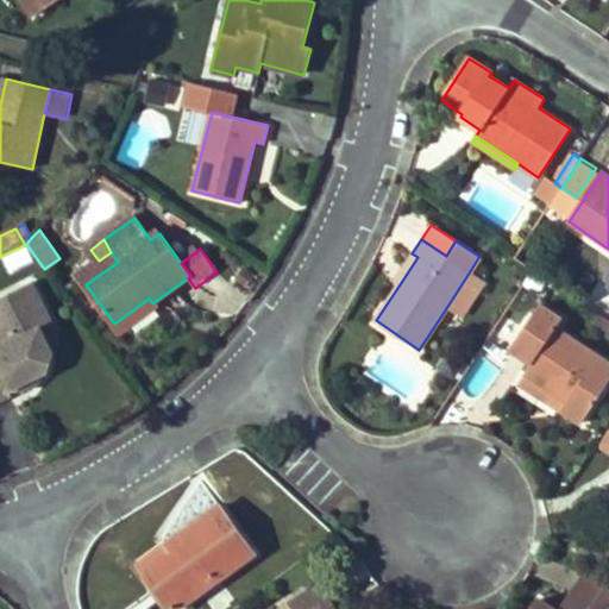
[(86,284),(118,262),(111,252),(99,261),(79,275),(86,284)]
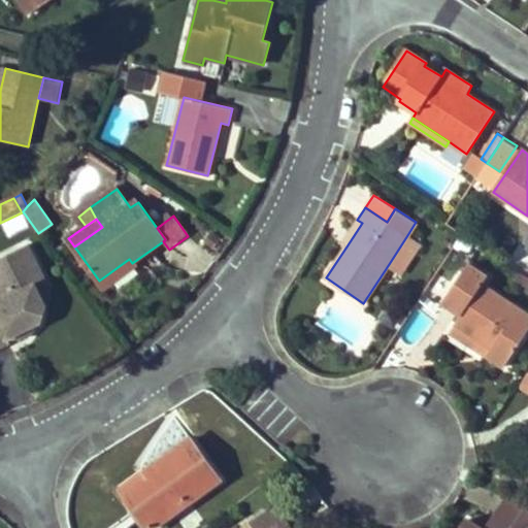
[(362,223),(357,220),(340,242),(347,246),(362,223)]
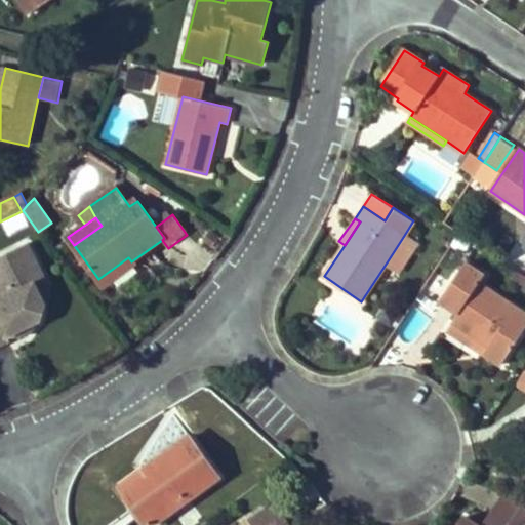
[(400,272),(418,242),(405,234),(387,263),(400,272)]
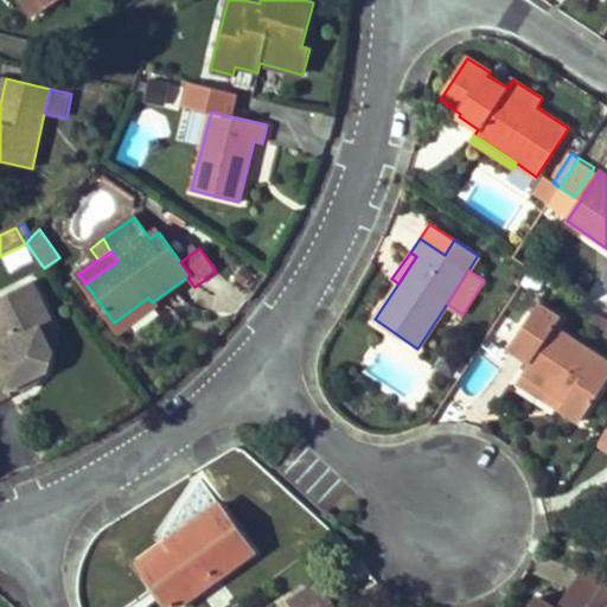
[(44,375),(44,374),(52,353),(40,330),(52,324),(32,283),(0,299),(0,328),(8,345),(0,349),(0,402),(12,396),(10,391),(44,375)]
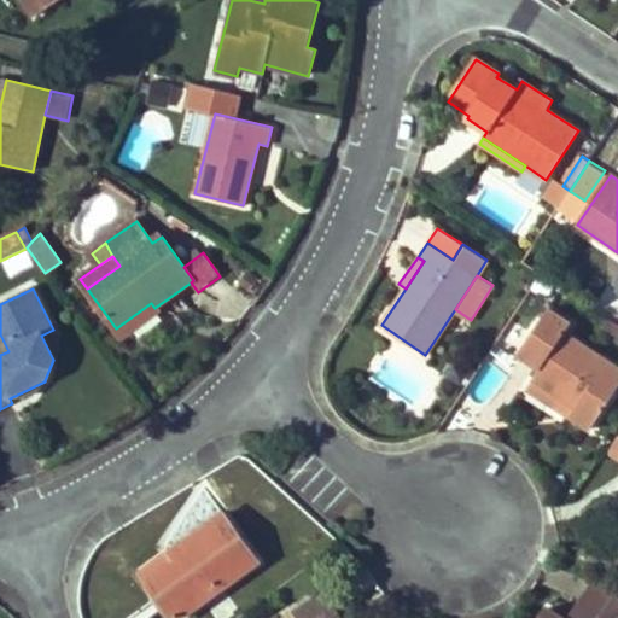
[(123,338),(157,312),(155,308),(151,303),(116,328),(123,338)]
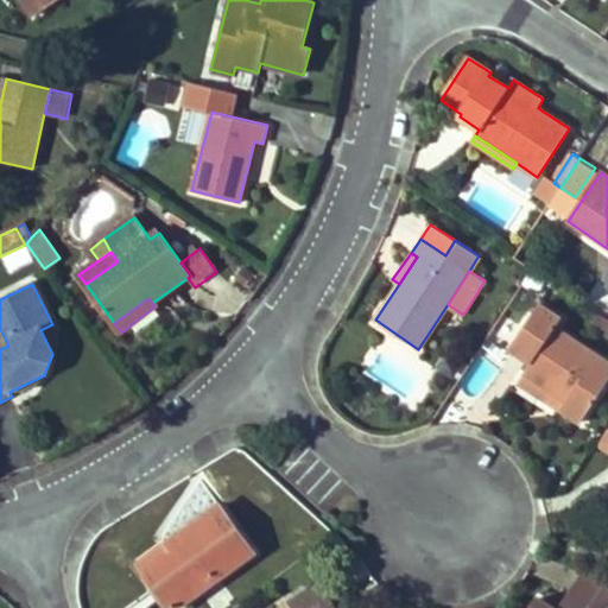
[(565,400),(559,410),(580,424),(607,379),(607,363),(555,327),(561,317),(540,303),(510,348),(531,362),(525,372),(565,400)]
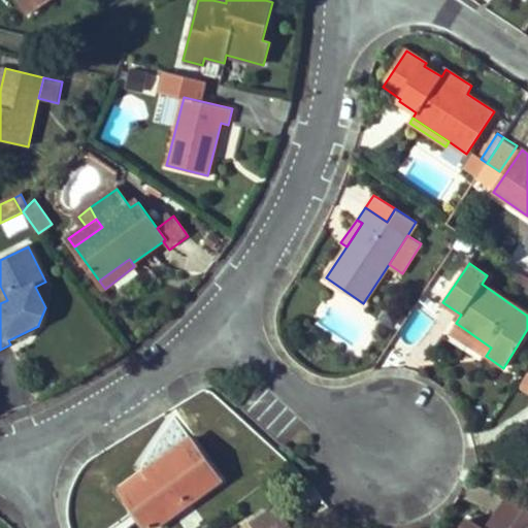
[(527,288),(527,277),(522,274),(517,282),(527,288)]
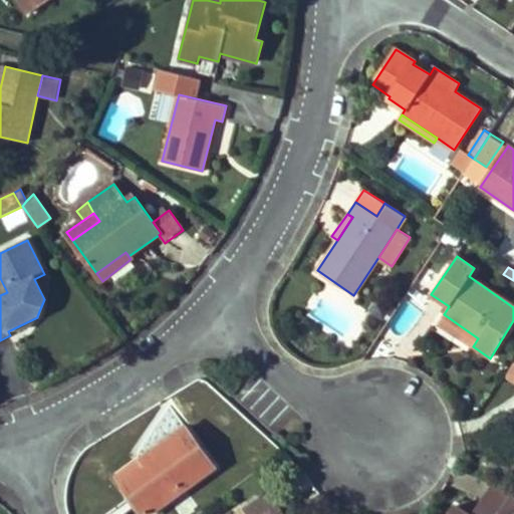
[(34,279),(44,299),(49,285),(44,274),(34,279)]
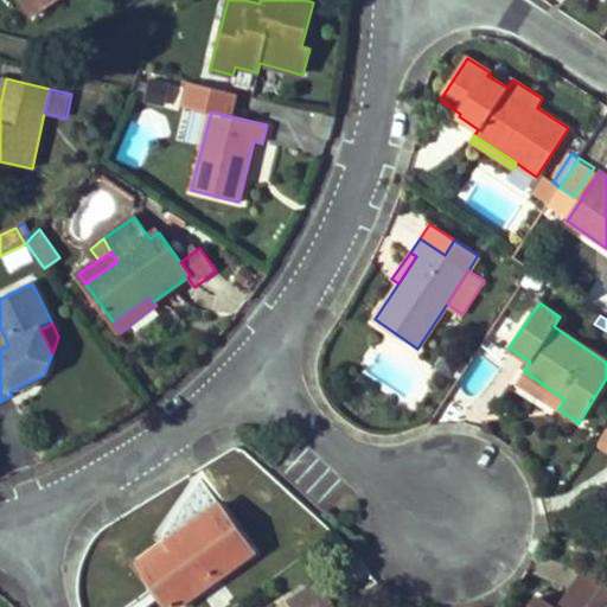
[(524,371),(518,382),(558,409),(564,400),(524,371)]
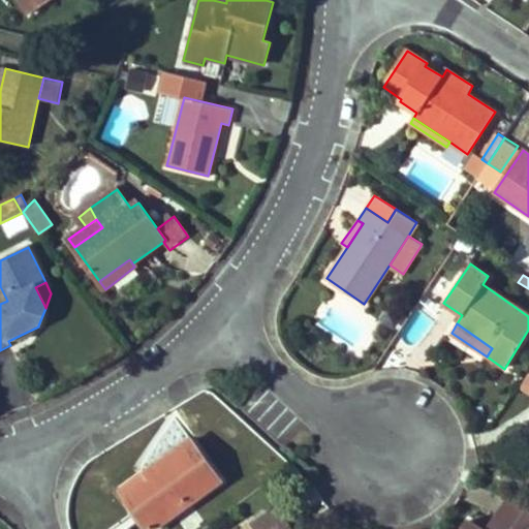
[(28,344),(29,343),(38,327),(8,341),(28,344)]
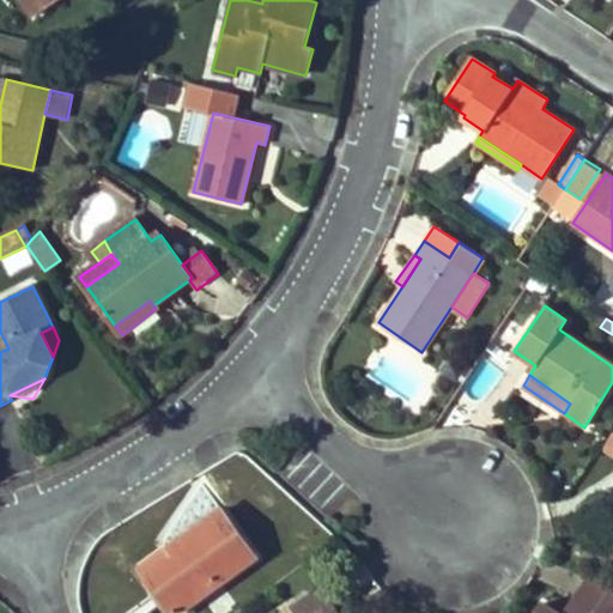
[(612,454),(612,431),(602,448),(612,454)]
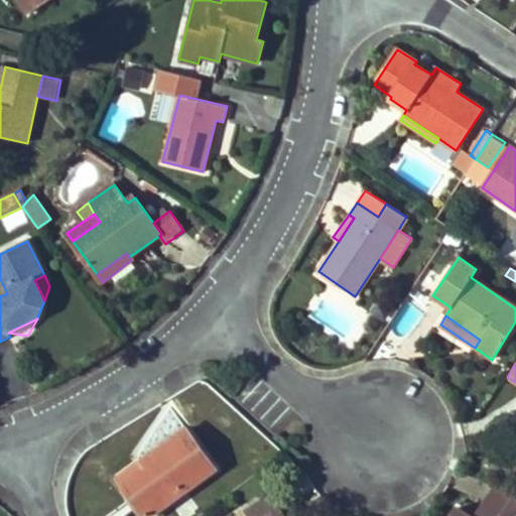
[(149,469),(125,487),(145,515),(147,515),(214,469),(186,429),(143,461),(149,469)]
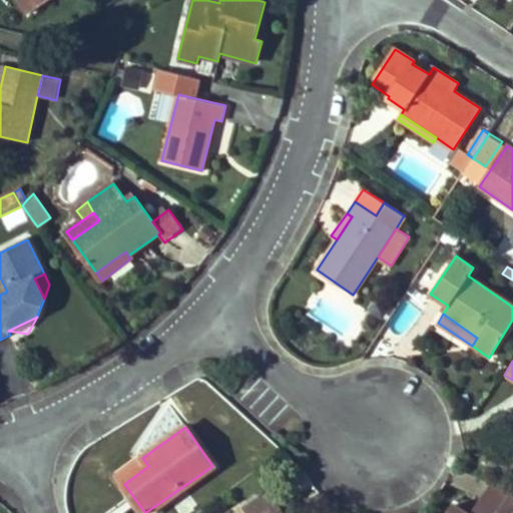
[(148,466),(142,458),(117,475),(124,484),(148,466)]
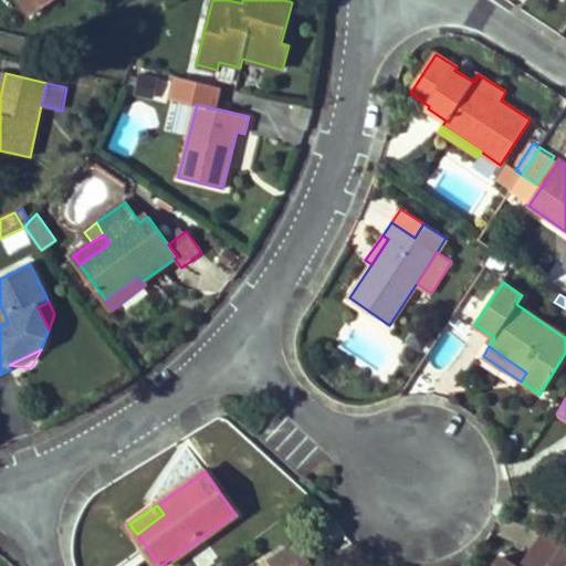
[(496,565),(565,565),(565,549),(542,534),(530,554),(537,559),(533,565),(513,565),(502,558),(496,565)]
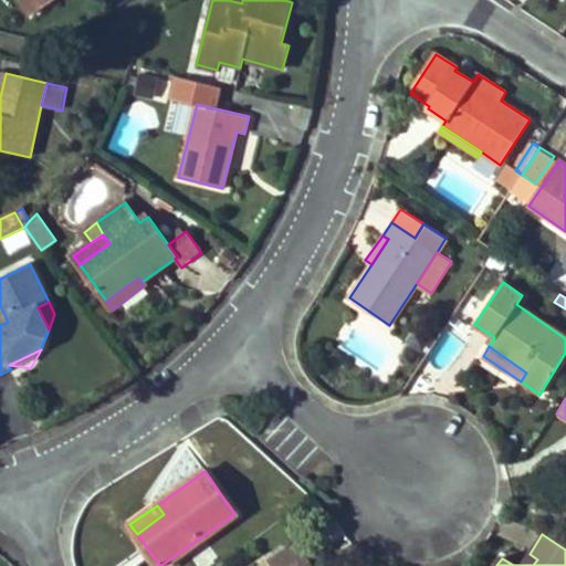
[(304,565),(308,564),(295,543),(260,565),(304,565)]
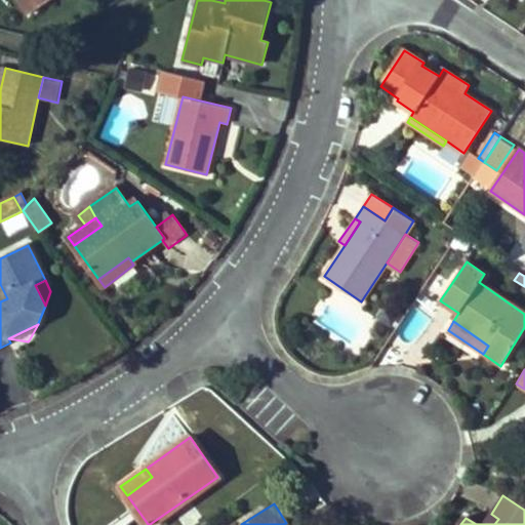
[(494,524),(498,519),(491,514),(483,524),(494,524)]
